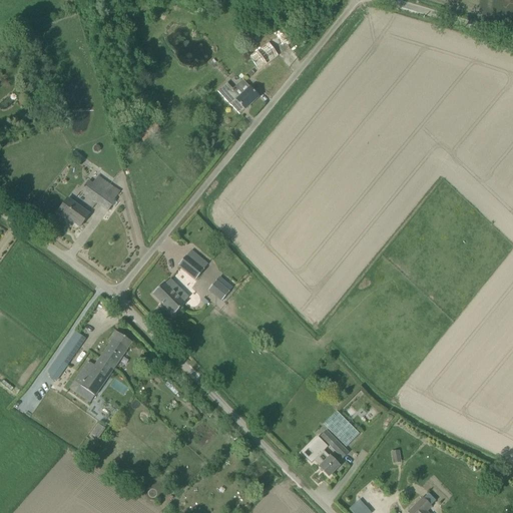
[(269,43),(249,57),(259,70),(278,56),(269,43)]
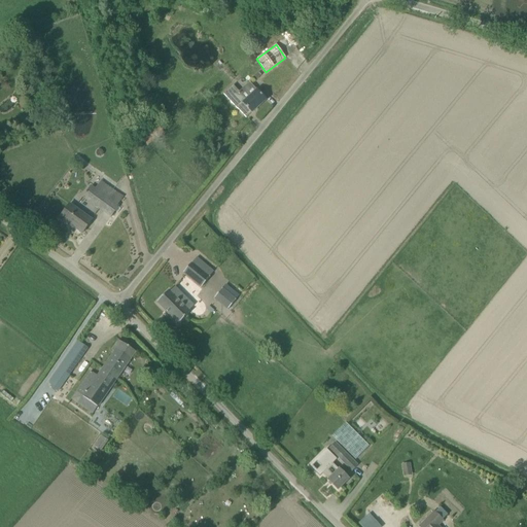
[(256,91),(246,100),(233,85),(223,95),(237,109),(246,118),(246,117),(251,112),(251,113),(266,100),(256,91)]
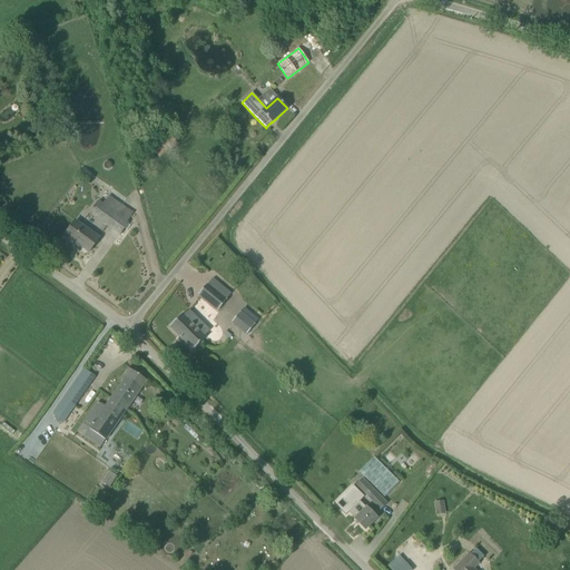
[(177,144),(169,134),(151,147),(159,158),(177,144)]
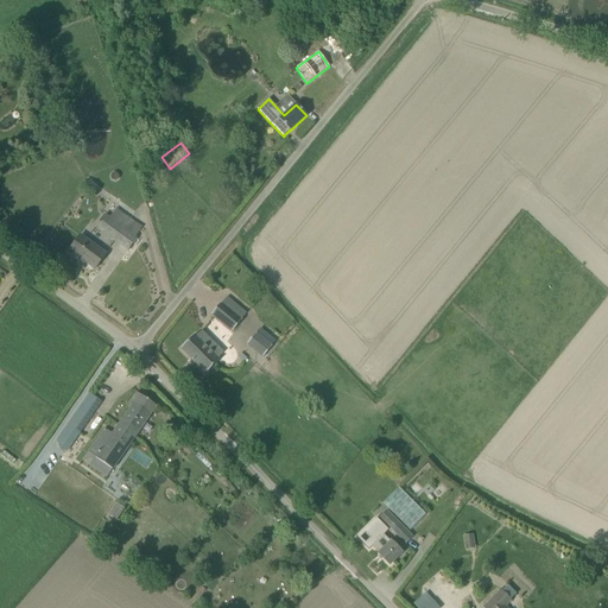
[(247,168),(245,173),(251,177),(254,170),(247,168)]
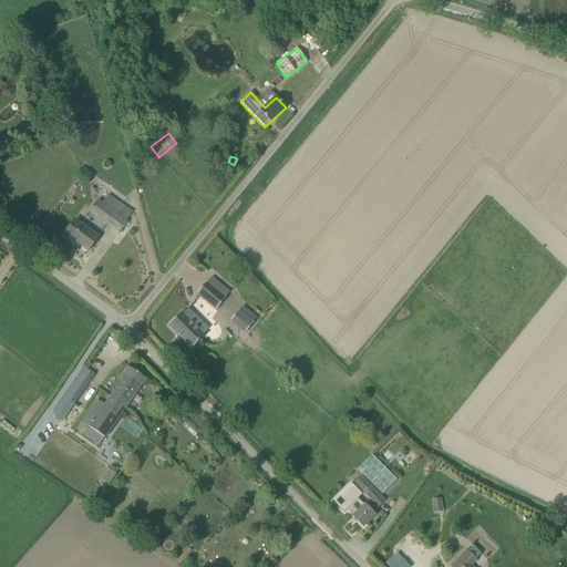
[(126,220),(132,213),(109,195),(103,204),(98,200),(89,213),(119,235),(127,222),(126,220)]
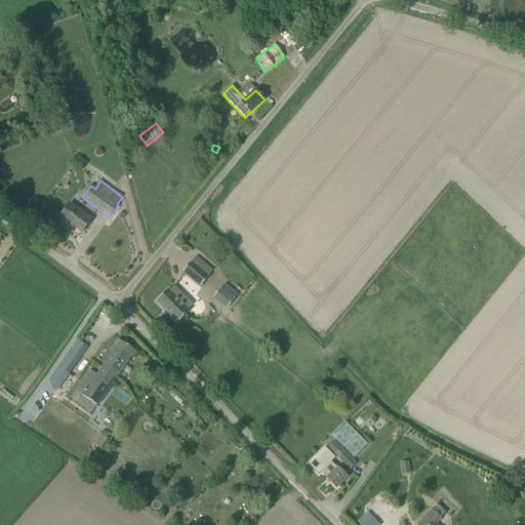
[(91,219),(69,204),(58,218),(70,226),(71,225),(82,233),(91,219)]
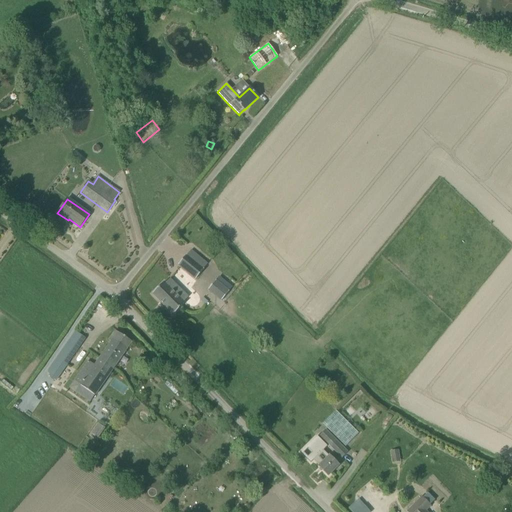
[(186,256),(178,266),(195,280),(203,270),(186,256)]
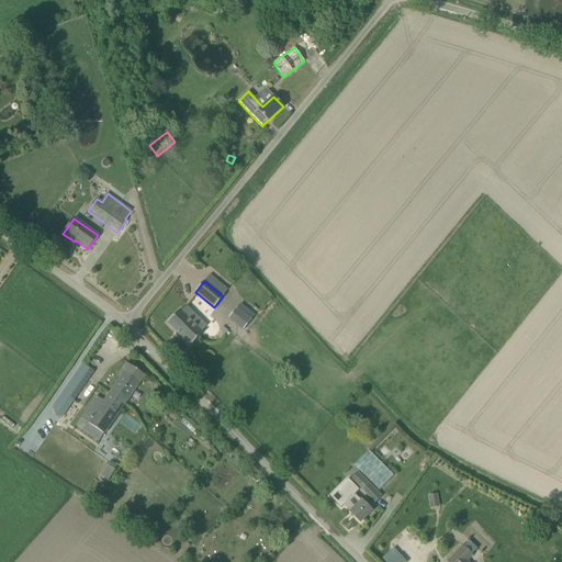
[(236,308),(227,318),(243,330),(251,321),(236,308)]
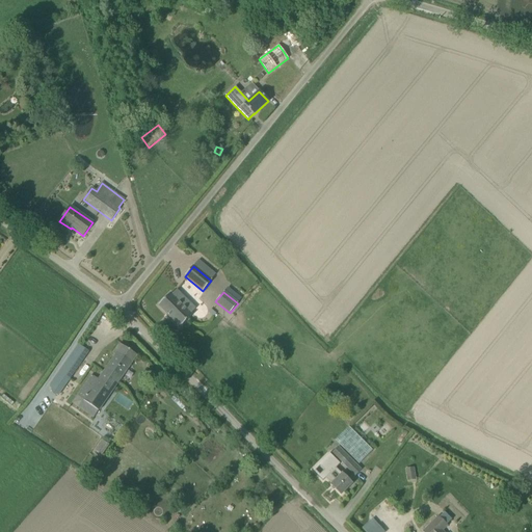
[(170,293),(158,306),(180,327),(192,315),(190,314),(195,309),(186,299),(181,304),(170,293)]
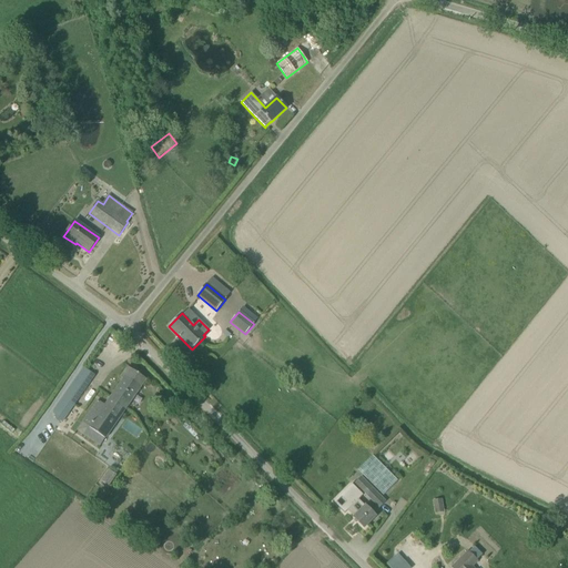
[(111,398),(125,408),(146,379),(128,367),(120,378),(123,379),(111,398)]
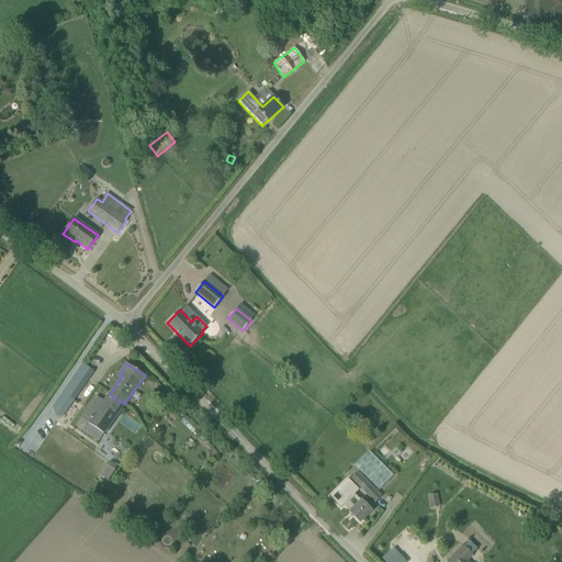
[(77,371),(75,374),(86,383),(89,379),(77,371)]
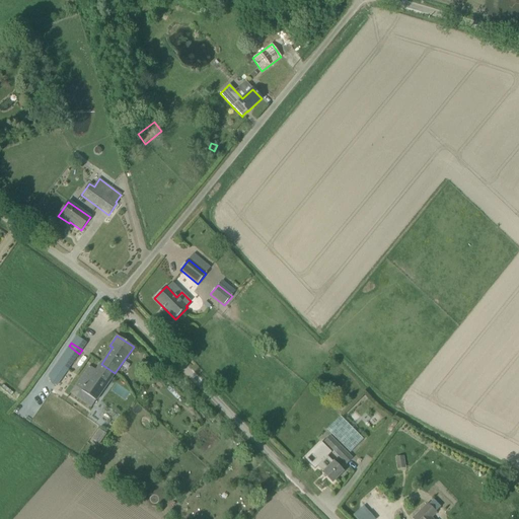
[(57,363),(68,370),(76,358),(66,351),(57,363)]
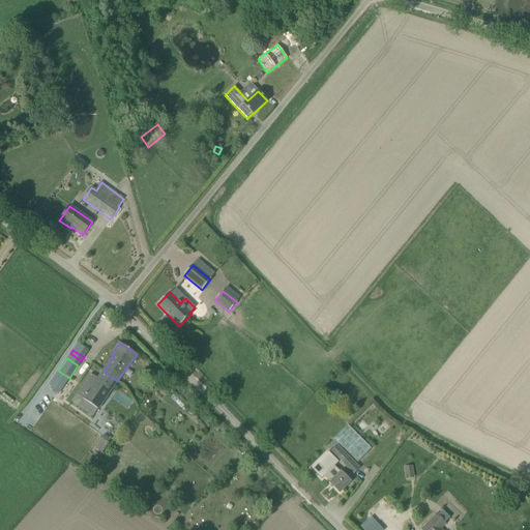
[(93,416),(97,410),(117,381),(104,372),(98,379),(92,375),(78,395),(77,394),(72,402),(93,416)]
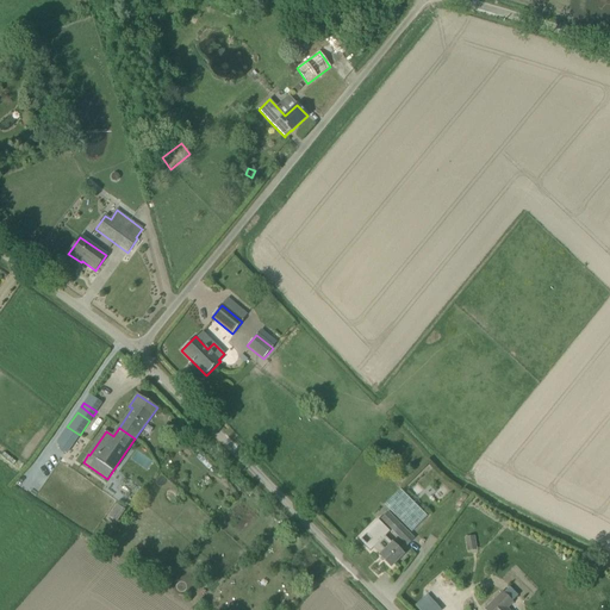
[(427,516),(399,490),(384,505),(411,533),(427,516)]
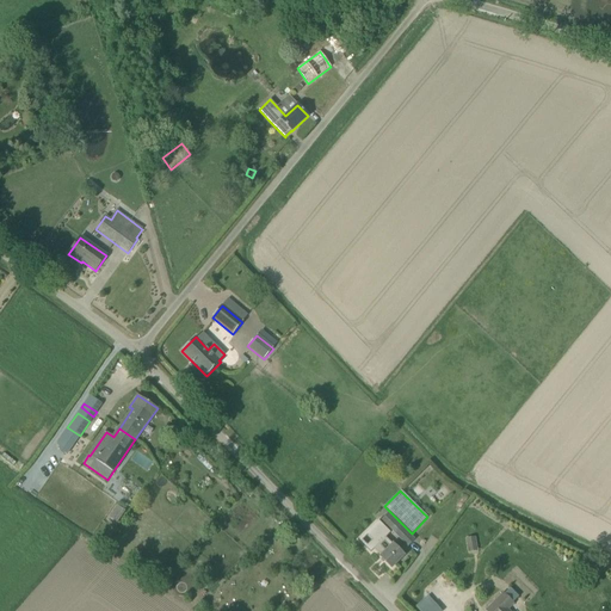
[(117,523),(125,511),(117,505),(109,517),(117,523)]
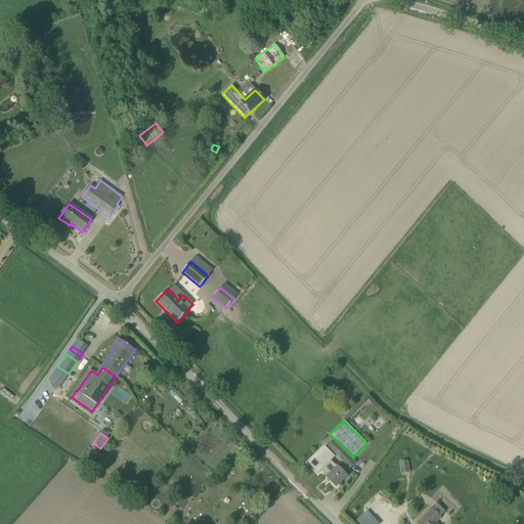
[(333,440),(328,446),(349,469),(355,463),(333,440)]
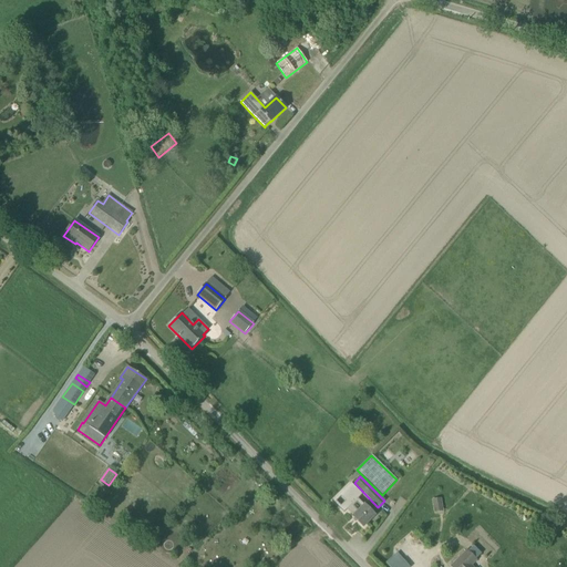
[(351,486),(342,495),(349,503),(344,508),(353,516),(352,516),(363,527),(374,516),(364,505),(356,497),(360,494),(361,495),(362,495),(351,484),(350,484),(351,486)]
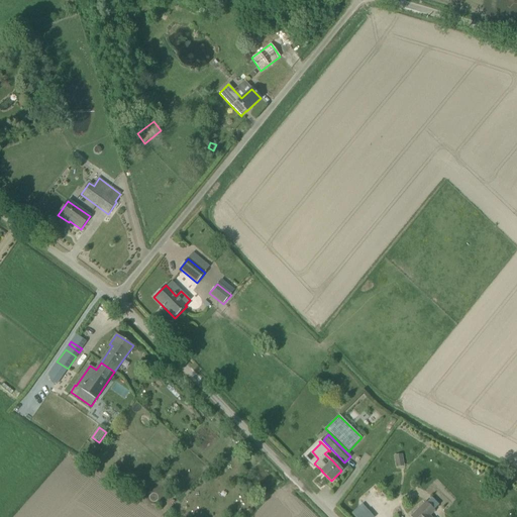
[(404,466),(402,453),(393,455),(395,468),(404,466)]
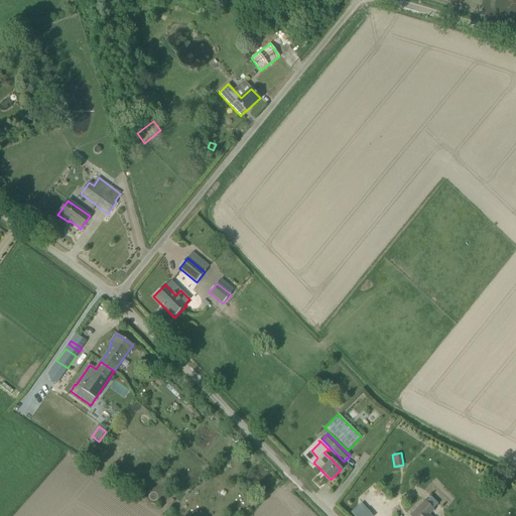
[(429,515),(428,515),(433,510),(424,501),(410,515),(429,515)]
